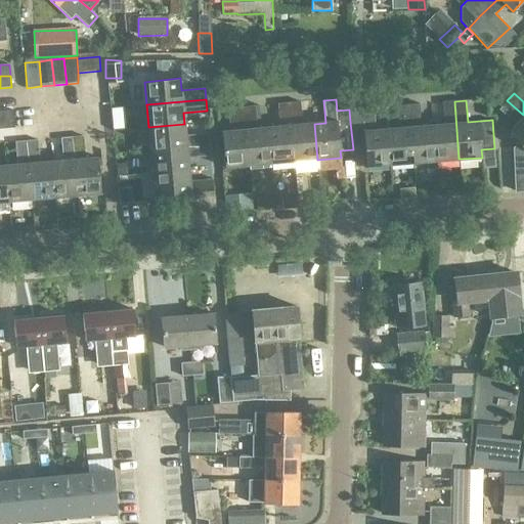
[(523,115),(507,100),(499,110),(517,125),(509,133),(523,146),(523,115)]
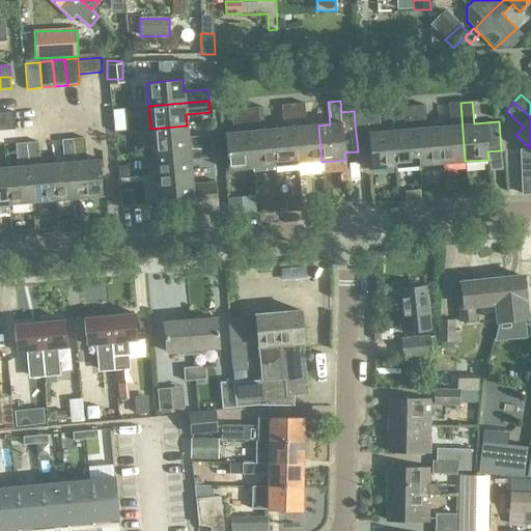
[(451,126),(439,127),(442,163),(465,161),(460,103),(449,104),(451,126)]
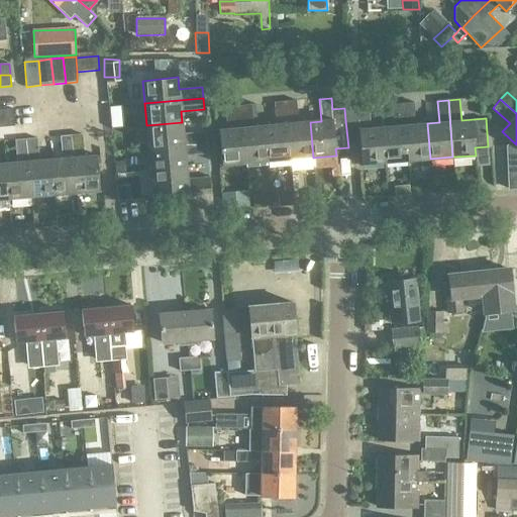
[(298,123),(297,101),(286,102),(291,160),(313,158),(310,122),(298,123)]
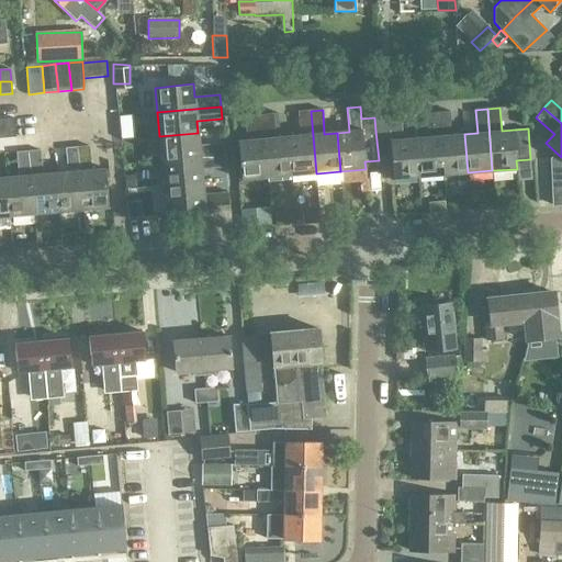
[(292,176),(316,173),(311,111),(299,112),(301,136),(288,137),(292,176)]
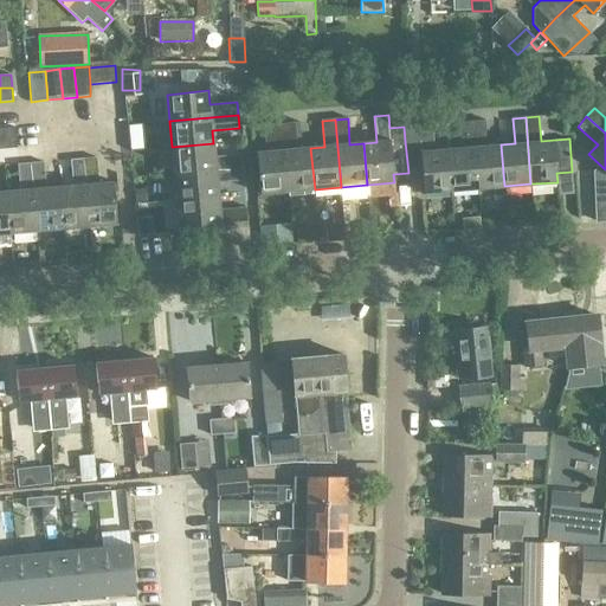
[(488,146),(485,120),(472,121),(478,188),(504,186),(501,144),(488,146)]
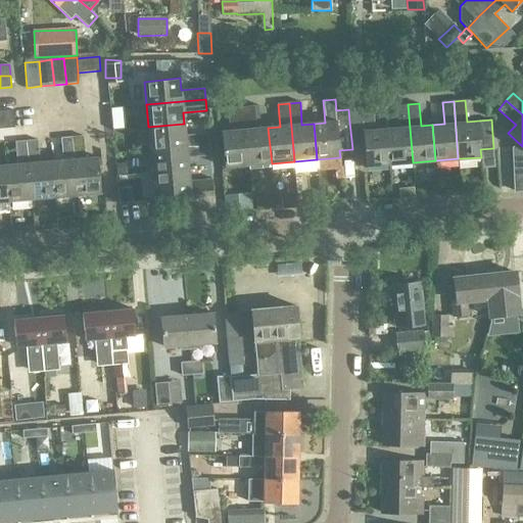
[(390,164),(413,162),(408,104),(396,105),(398,128),(387,129),(390,164)]
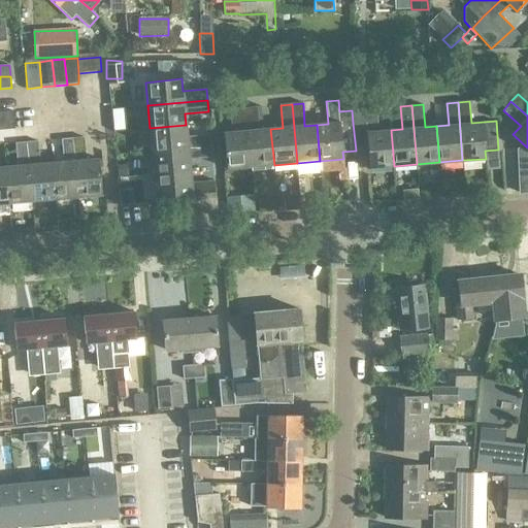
[(262,121),(261,106),(245,108),(251,167),(274,165),(270,129),(259,129),(258,121),(262,121)]
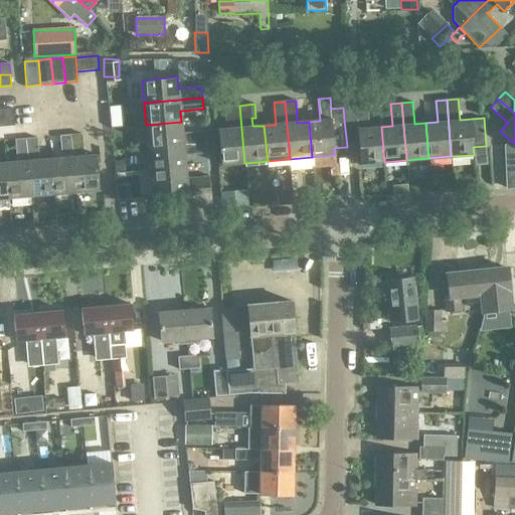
[(221,165),(244,163),(239,106),(224,107),(225,122),(230,129),(218,130),(221,165)]
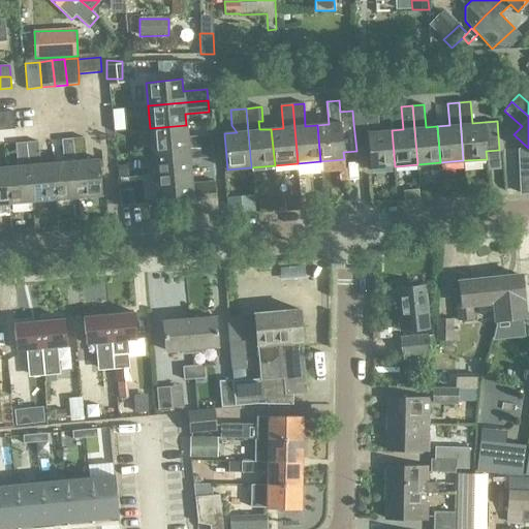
[(392,130),(379,131),(377,109),(352,111),(353,123),(356,151),(368,150),(370,168),(395,166),(392,130)]
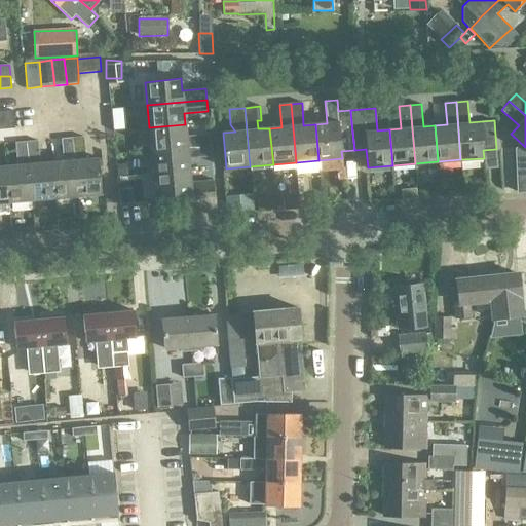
[(0,111),(0,128),(15,127),(13,110),(0,111)]
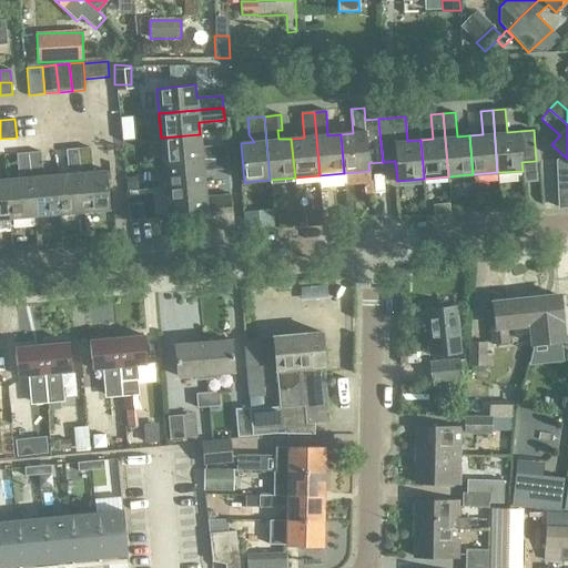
[(200,134),(161,138),(163,163),(227,156),(226,144),(201,146),(200,134)]
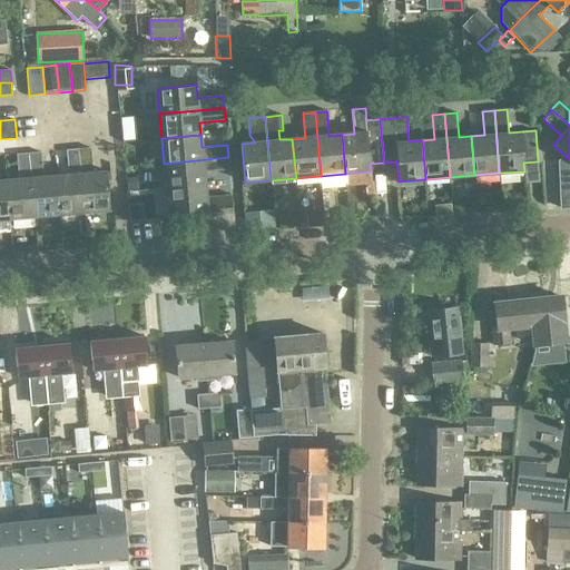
[(90,148),(79,149),(85,212),(110,209),(107,172),(92,173),(90,148)]
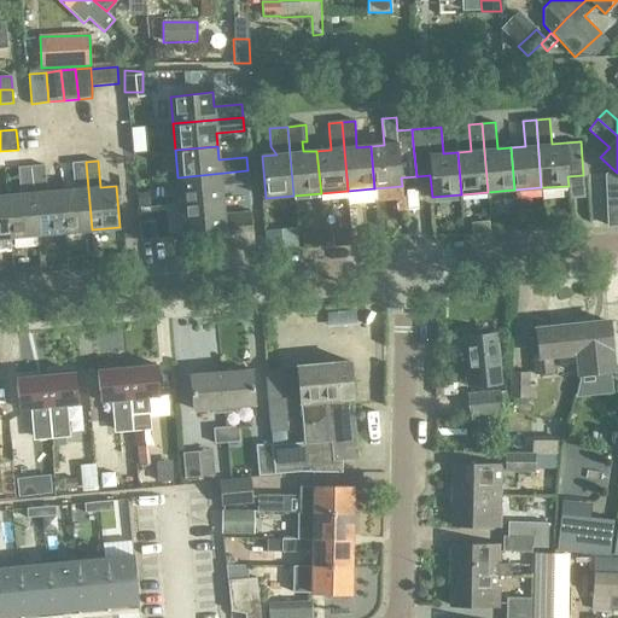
[(71,163),(74,190),(60,191),(65,232),(92,229),(86,162),(71,163)]
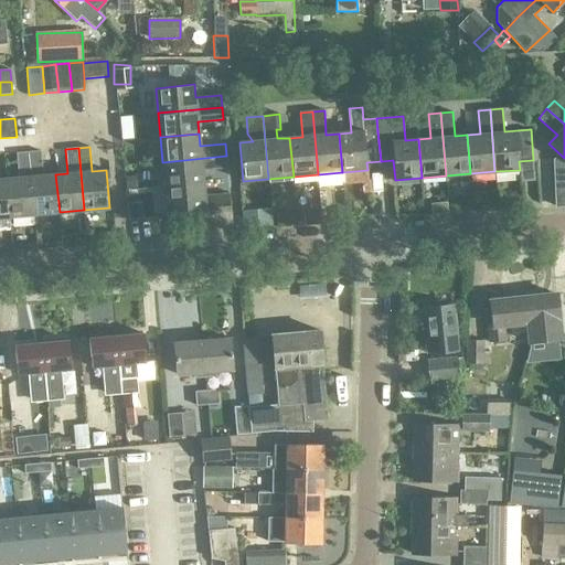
[(41,151),(29,152),(34,214),(60,212),(55,174),(43,176),(41,151)]
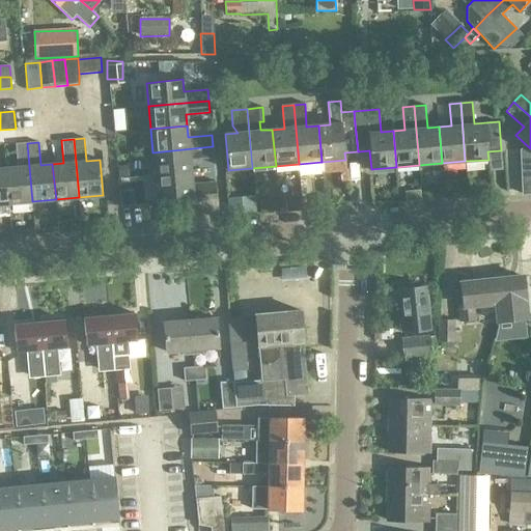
[(16,143),(18,167),(6,168),(9,203),(32,201),(27,143),(16,143)]
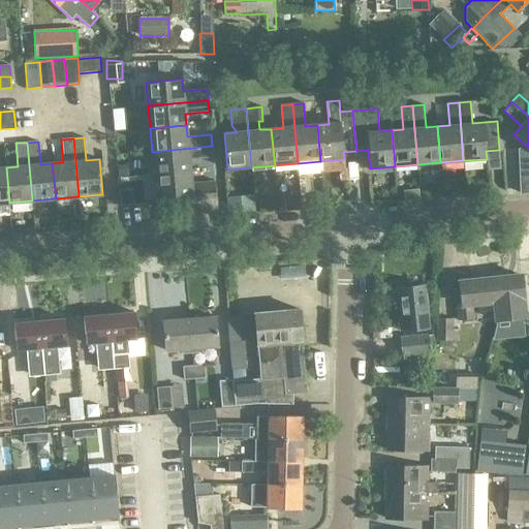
[(212,146),(152,152),(154,175),(191,170),(190,159),(213,157),(212,146)]
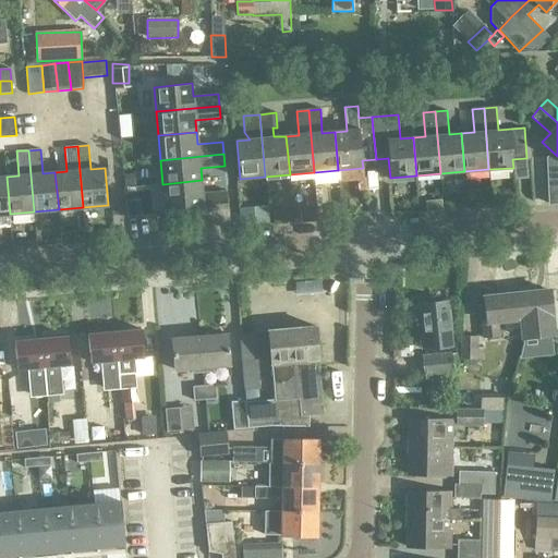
[(0,215),(10,214),(7,177),(0,177),(0,215)]
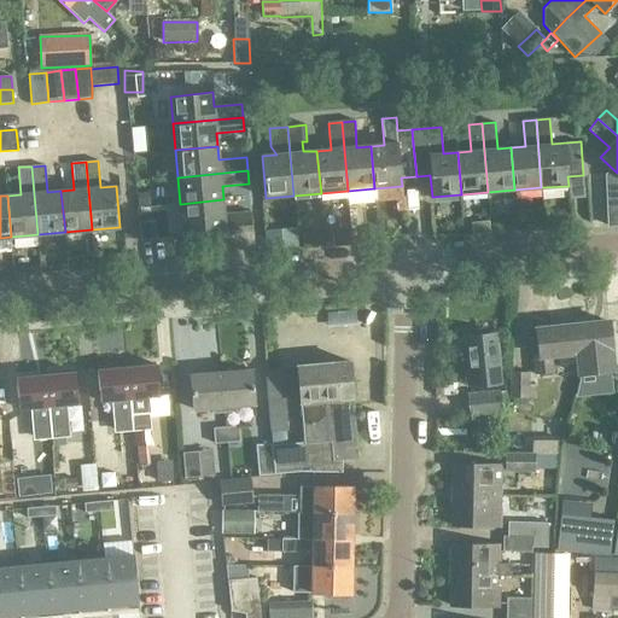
[(184,231),(254,225),(252,211),(225,214),(223,199),(180,204),(184,231)]
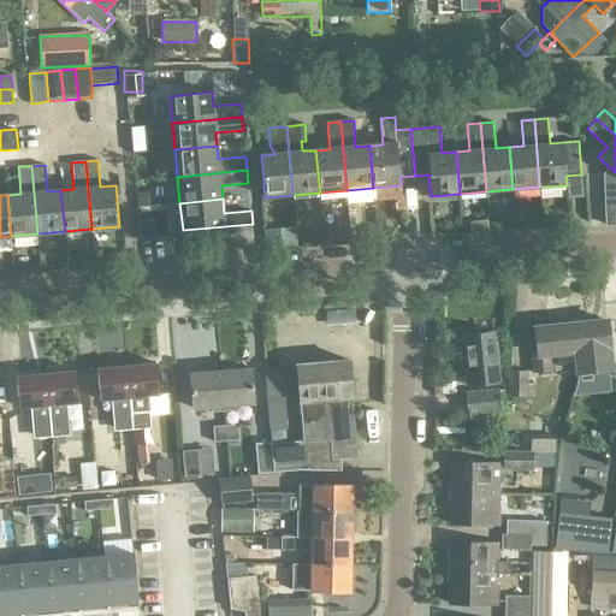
[(605,225),(605,227),(615,225),(615,202),(605,203),(605,225)]
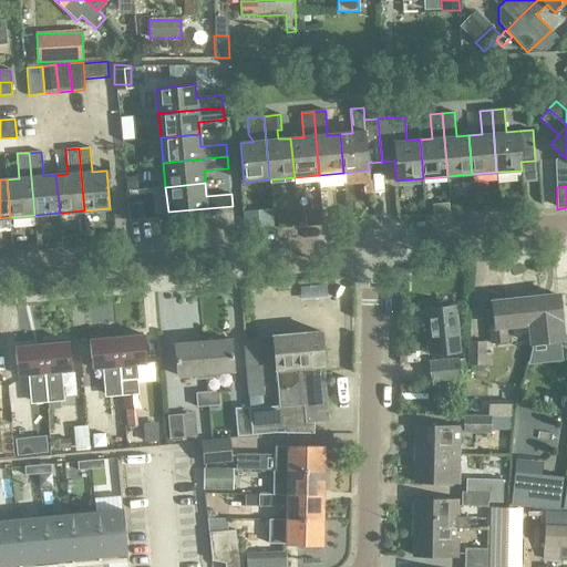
[(271,209),(244,212),(245,232),(274,228),(271,209)]
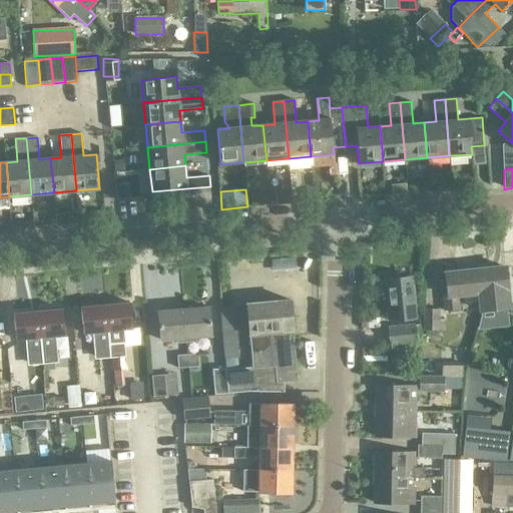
[(277,193),(278,204),(293,203),(292,192),(277,193)]
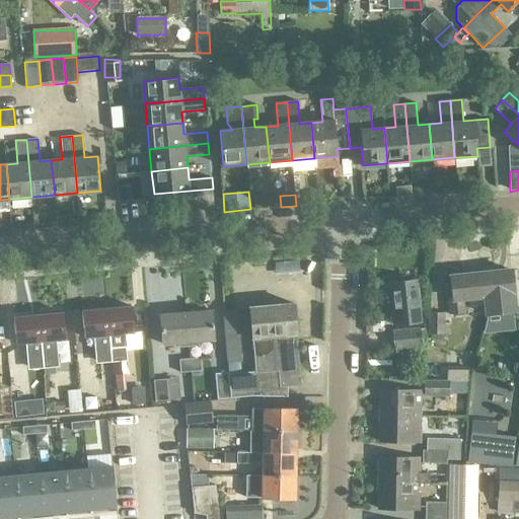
[(105,212),(95,213),(96,223),(106,222),(105,212)]
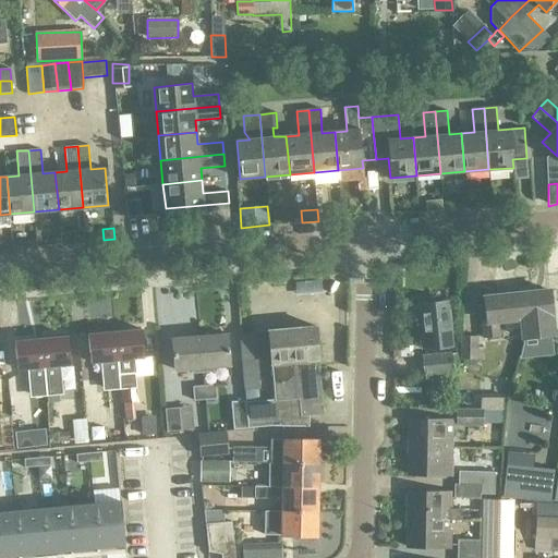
[(550,290),(518,294),(520,318),(522,340),(556,336),(554,314),(553,314),(550,290)]
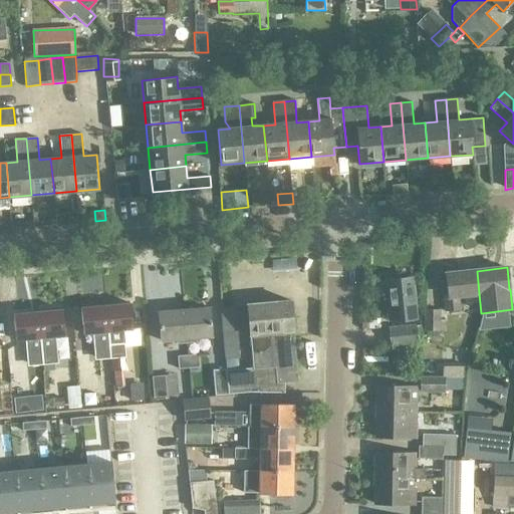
[(460,309),(459,295),(479,293),(477,271),(446,274),(449,296),(445,296),(446,310),(460,309)]
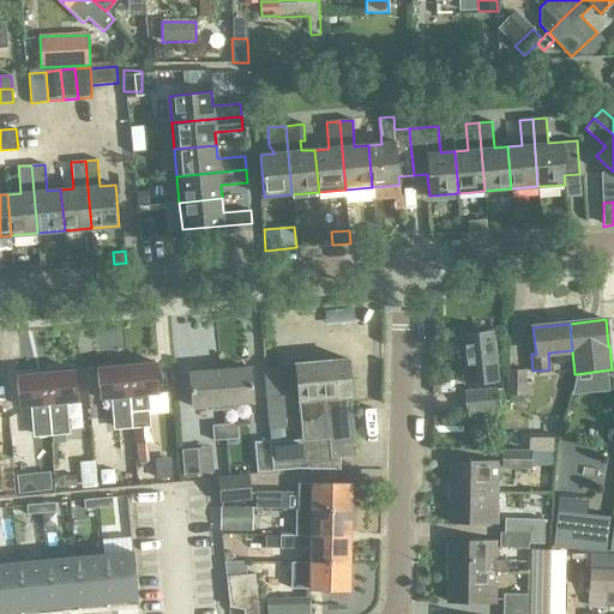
[(500,366),(495,367),(492,331),(463,335),(468,384),(503,380),(500,366)]
